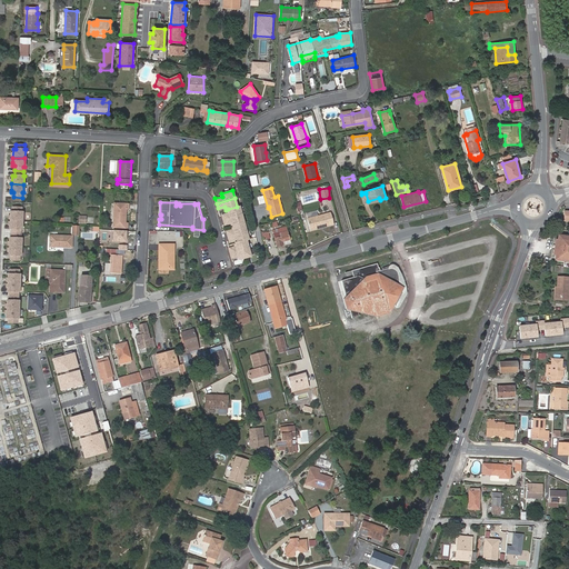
[(115,203),(113,228),(127,228),(128,223),(125,223),(126,209),(128,209),(128,205),(115,203)]
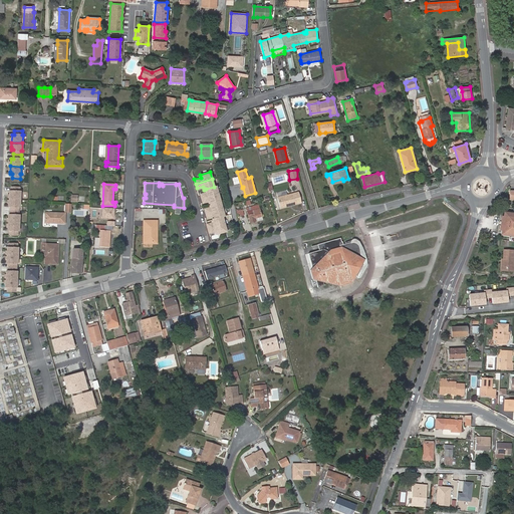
[(214,187),(206,189),(207,192),(201,194),(202,198),(218,194),(216,186),(214,187)]
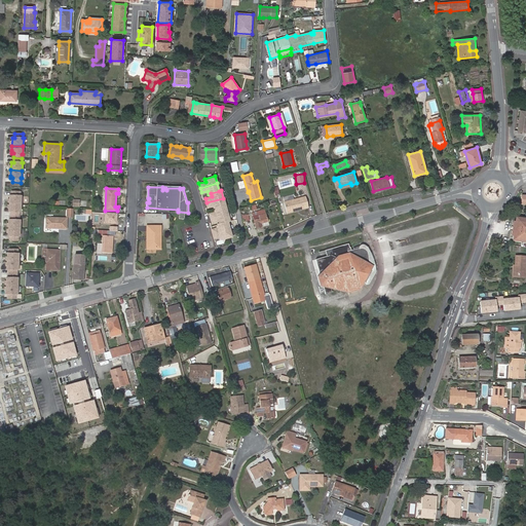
[(21,203),(21,196),(20,196),(20,191),(11,191),(11,195),(9,195),(9,203),(21,203)]
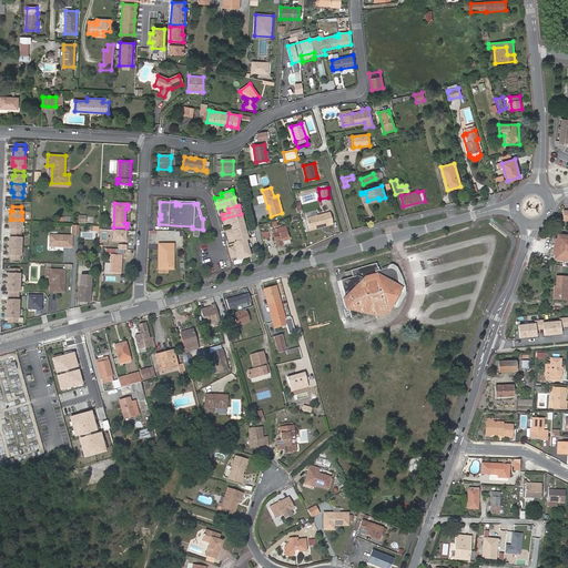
[(333,224),(330,213),(307,220),(310,230),(333,224)]
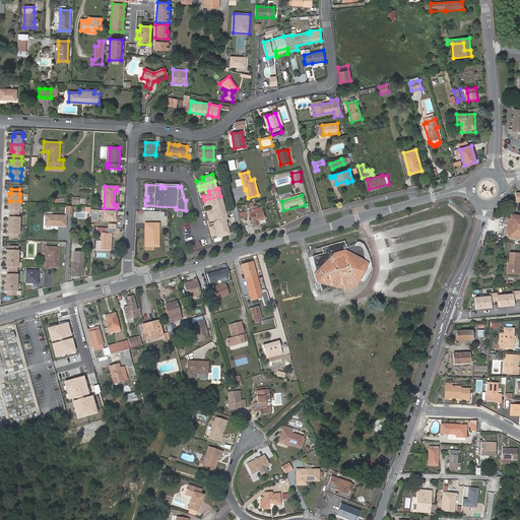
[(220,196),(204,200),(205,205),(211,203),(212,206),(222,203),(220,196)]
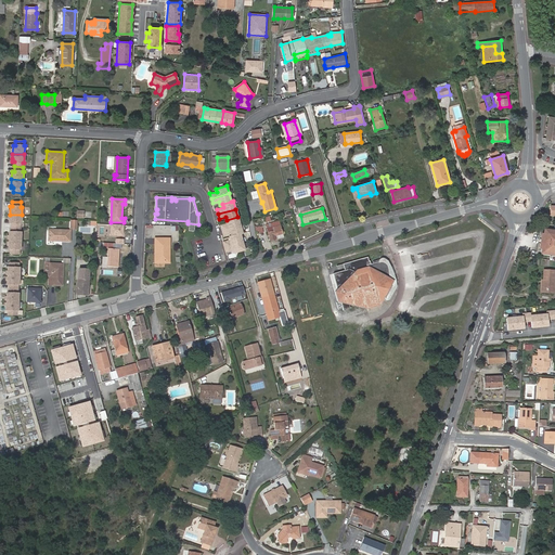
[(21,223),(22,215),(10,215),(10,220),(10,223),(11,223),(11,228),(20,228),(20,223),(21,223)]
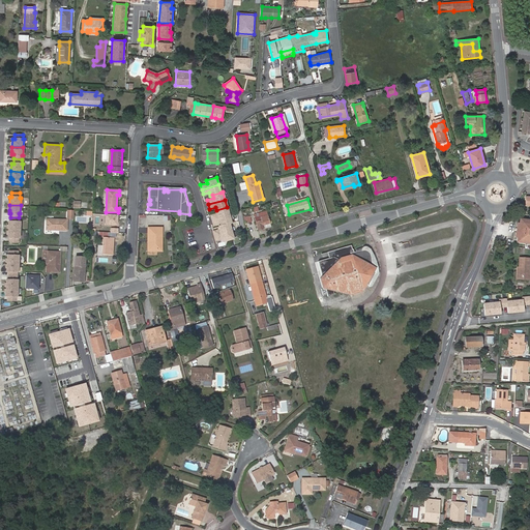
[(217,213),(211,215),(212,219),(229,215),(227,207),(216,210),(217,213)]
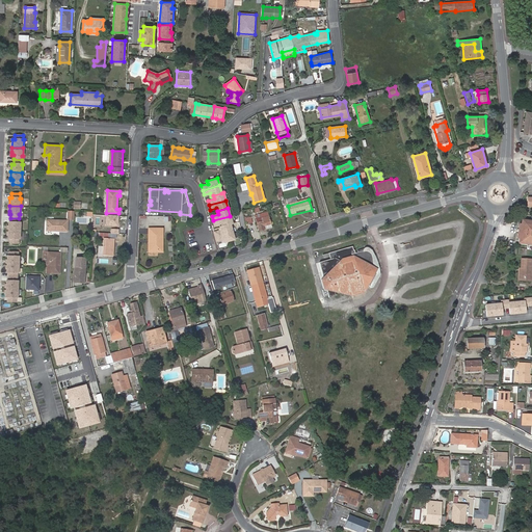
[(264,227),(271,224),(268,212),(262,213),(263,217),(256,219),(259,231),(265,229),(264,227)]
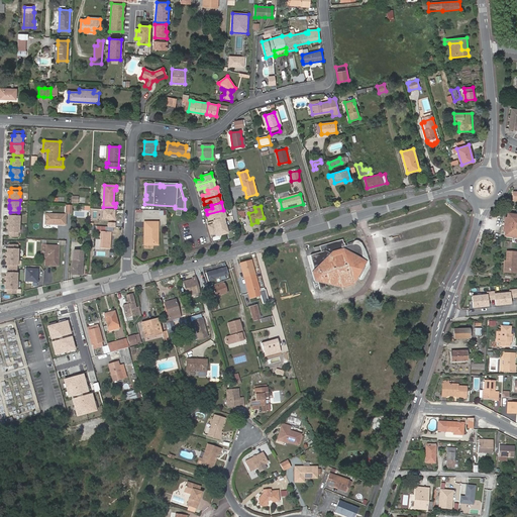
[(115,210),(103,209),(103,219),(115,219),(115,210)]
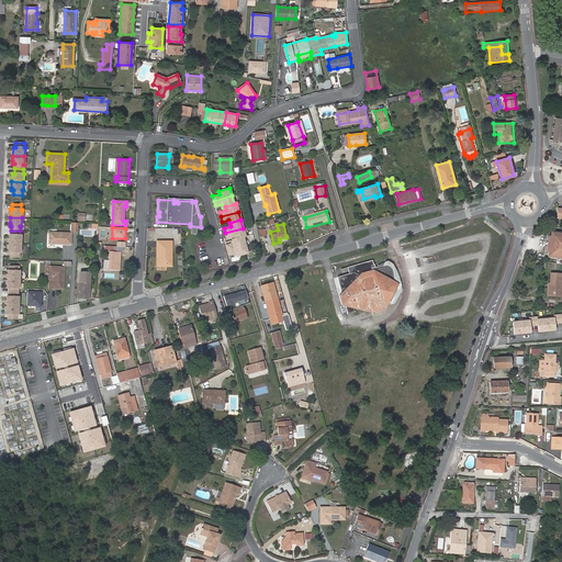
[(243,228),(225,233),(226,238),(234,236),(234,239),(243,237),(245,236),(243,228)]
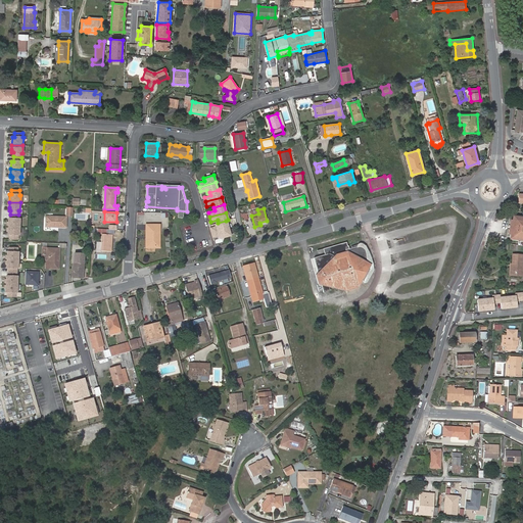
[(19,227),(19,219),(18,219),(18,215),(10,215),(10,219),(8,219),(8,227),(19,227)]
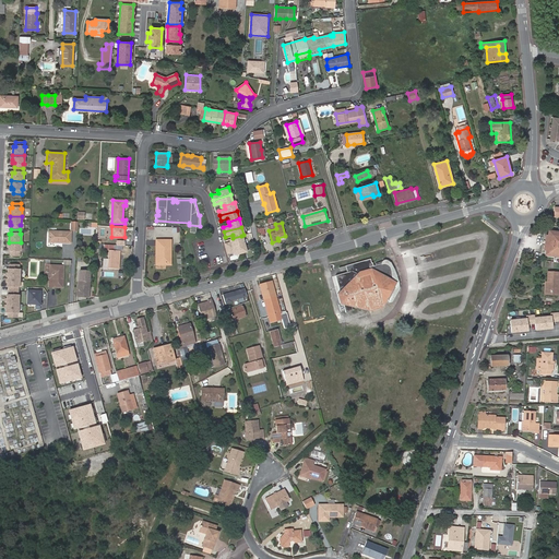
[(70,242),(71,233),(49,232),(49,242),(70,242)]
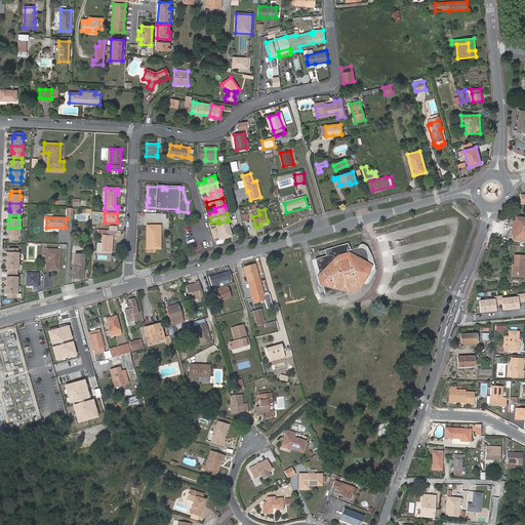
[(524,217),(518,217),(515,219),(512,238),(514,240),(524,241),(524,217)]
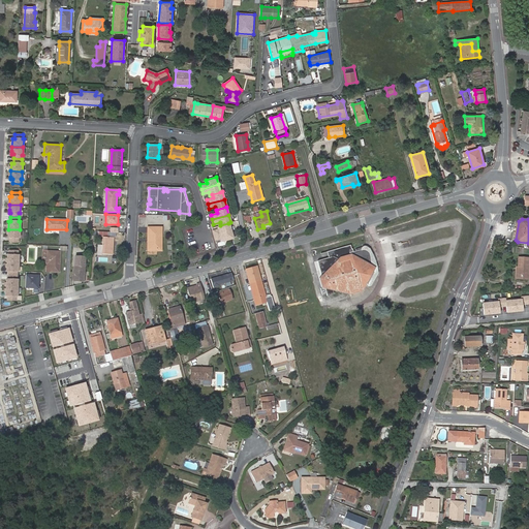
[(231,230),(228,223),(220,225),(218,225),(219,229),(213,230),(214,236),(231,230)]
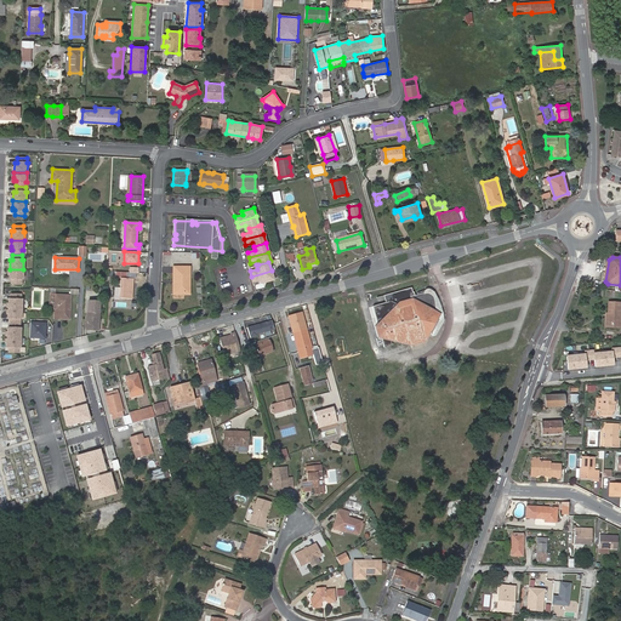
[(176,272),(176,292),(191,292),(192,266),(175,266),(175,272),(176,272)]
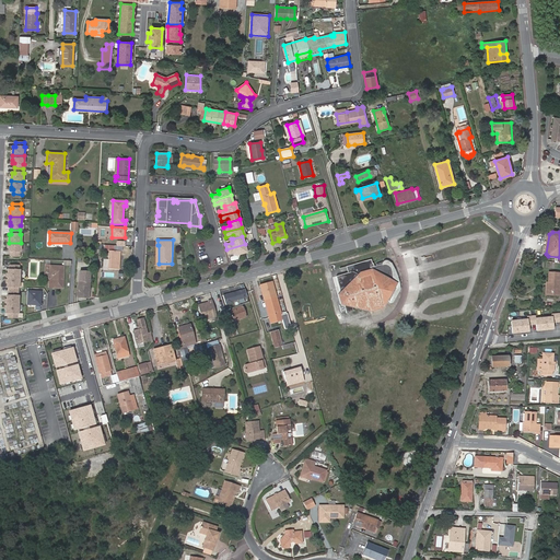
[(20,252),(21,243),(9,243),(8,249),(8,251),(10,251),(10,255),(19,256),(19,252),(20,252)]
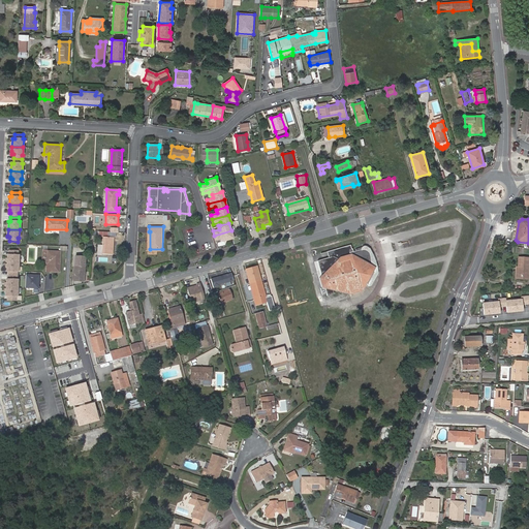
[(231,230),(214,236),(215,240),(222,238),(223,241),(232,238),(231,230)]
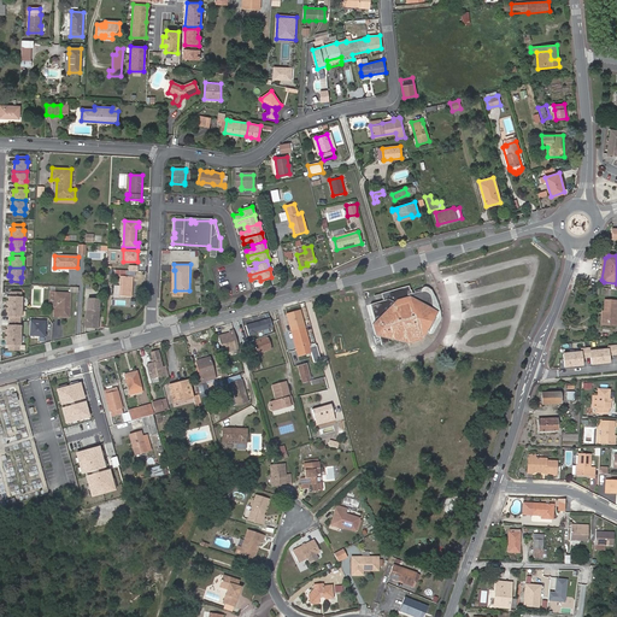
[(129,286),(130,277),(121,276),(119,297),(131,297),(131,286),(129,286)]
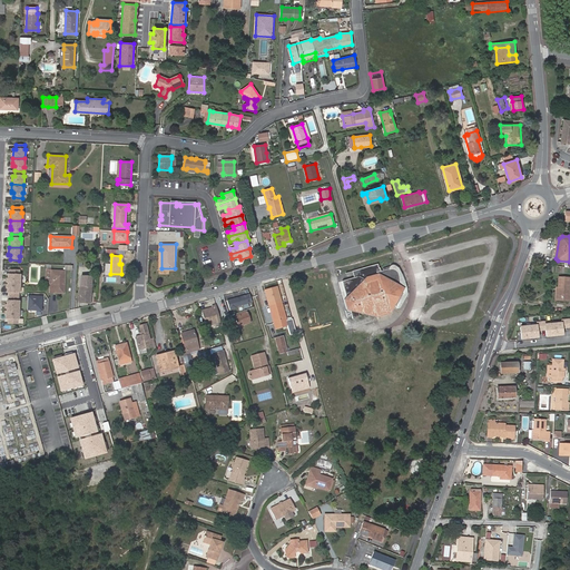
[(380,264),(354,271),(355,277),(354,278),(342,282),(346,298),(343,300),(346,311),(350,310),(352,317),(352,320),(360,317),(357,313),(365,311),(376,317),(390,314),(394,306),(396,307),(404,294),(403,291),(401,288),(401,286),(400,282),(400,276),(400,274),(400,273),(397,271),(397,269),(395,268),(394,266),(385,268),(385,269),(383,271),(382,266),(381,266),(380,264)]
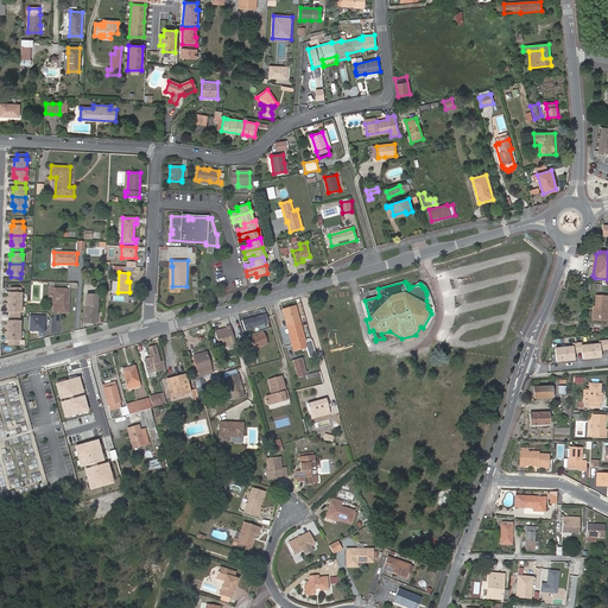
[(19,303),(20,293),(19,293),(19,289),(10,287),(10,292),(7,292),(7,302),(19,303)]
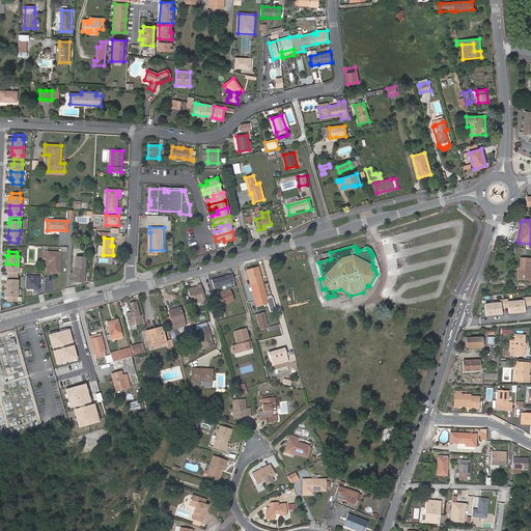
[(51,261),(50,273),(60,274),(61,252),(48,252),(47,261),(51,261)]
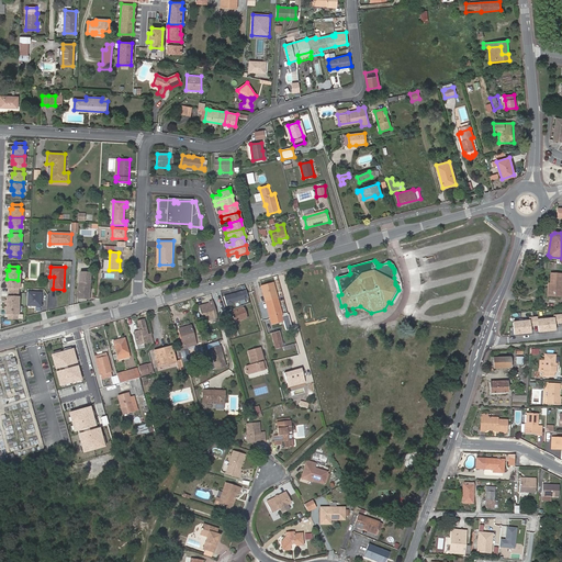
[(79,298),(90,299),(91,272),(80,271),(79,298)]
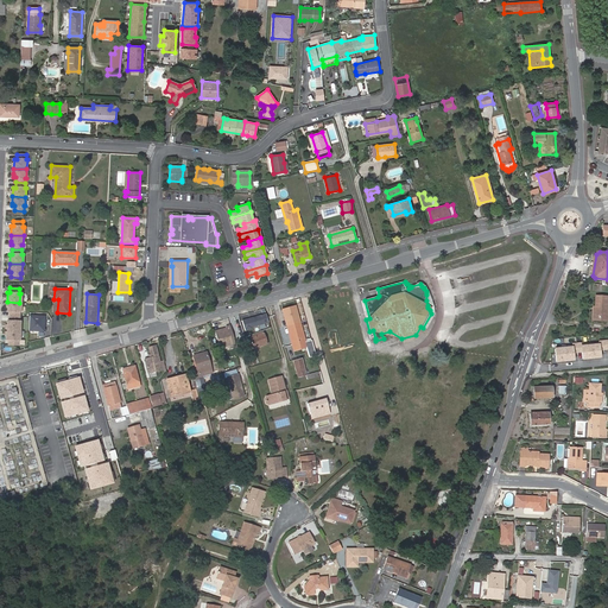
[(603,318),(607,317),(607,308),(607,309),(607,297),(596,296),(595,306),(595,316),(603,317),(603,318)]
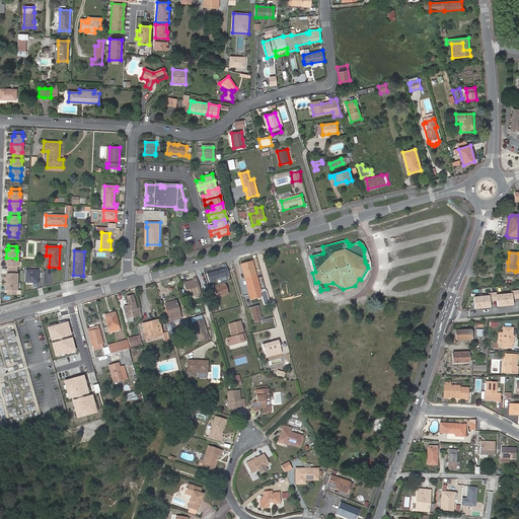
[(16,266),(16,258),(6,257),(5,263),(5,266),(7,266),(7,270),(15,270),(15,266),(16,266)]
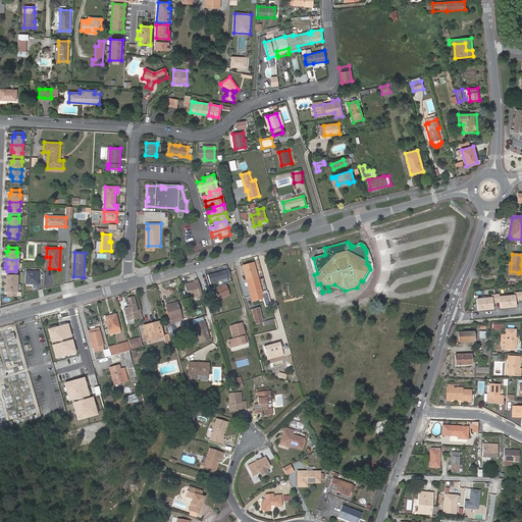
[(521,275),(521,272),(518,273),(518,272),(511,271),(511,263),(510,263),(509,274),(521,275)]
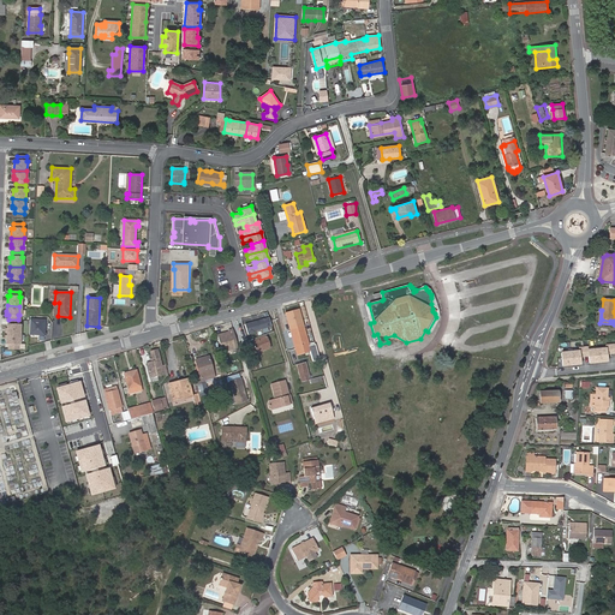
[(46,320),(31,318),(30,335),(46,336),(46,320)]
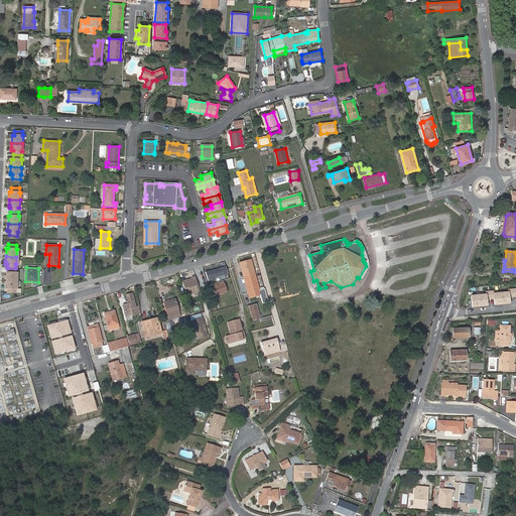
[(15,280),(16,273),(15,272),(15,268),(7,268),(7,272),(5,272),(5,280),(15,280)]
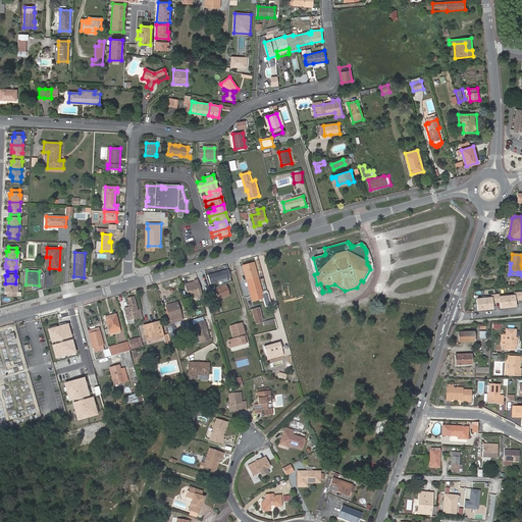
[(257,277),(247,280),(253,301),(263,298),(257,277)]
